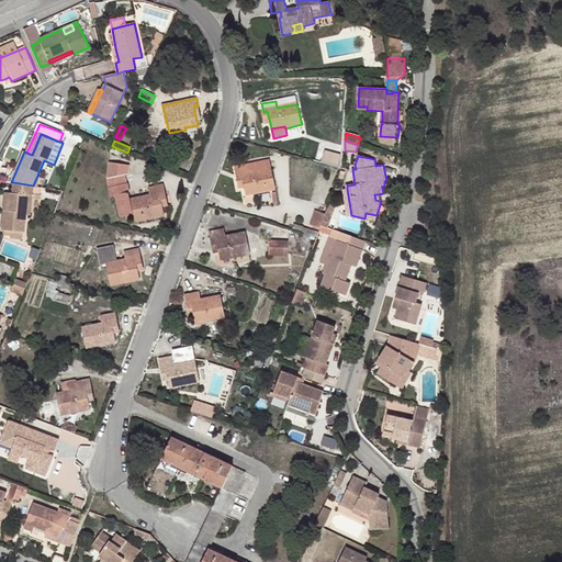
[(235,168),(237,176),(242,175),(244,187),(246,193),(259,190),(259,192),(276,189),(269,160),(235,168)]
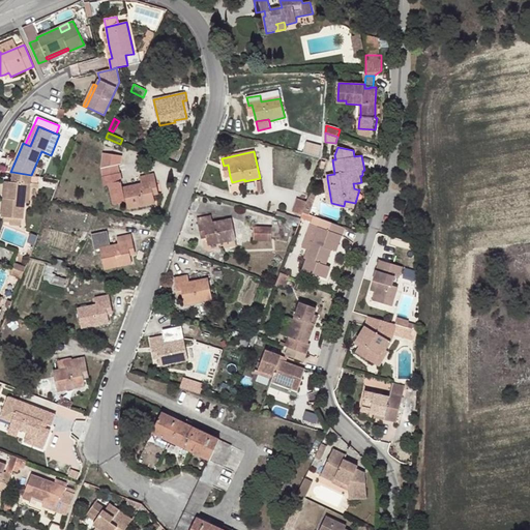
[(30,184),(31,176),(31,175),(12,172),(11,182),(8,182),(7,199),(3,198),(1,216),(23,218),(24,203),(26,184),(30,184)]
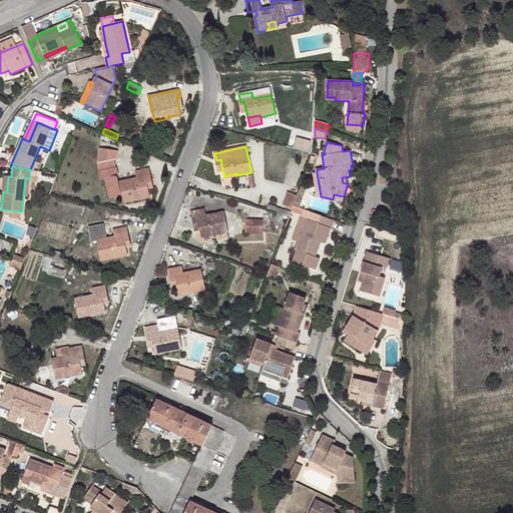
[(146,177),(150,176),(149,169),(136,172),(137,178),(119,182),(115,167),(100,171),(101,179),(106,178),(111,198),(122,196),(123,202),(139,198),(138,196),(149,193),(148,188),(146,177)]
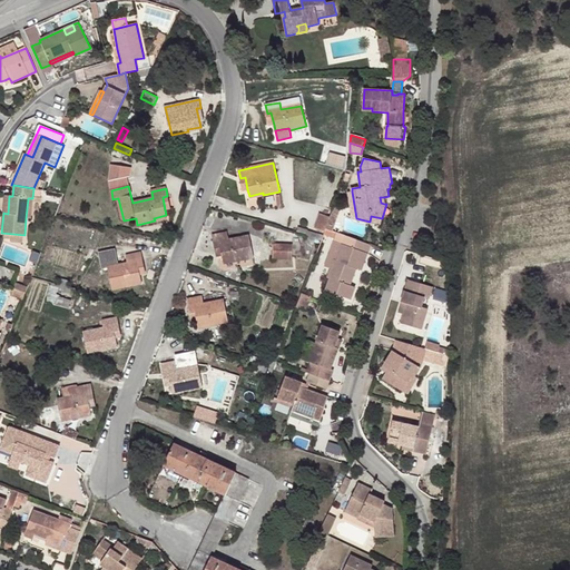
[(300,228),(297,234),(307,236),(316,239),(322,241),(323,235),(300,228)]
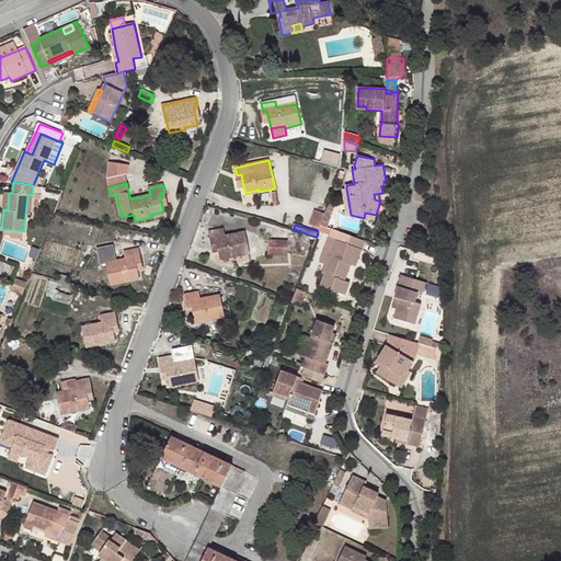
[(335,230),(321,225),(320,230),(334,236),(335,230)]
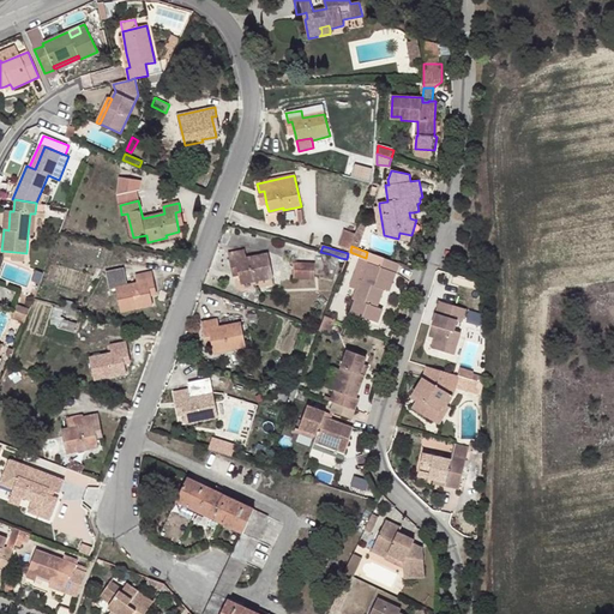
[(230,254),(232,263),(236,262),(240,275),(241,282),(254,280),(256,281),(274,277),(269,254),(247,259),(245,251),(230,254)]
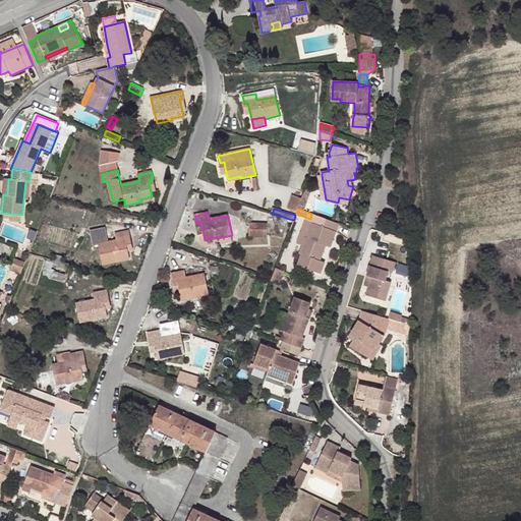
[(331,246),(340,224),(314,215),(312,223),(313,224),(308,238),(307,238),(301,254),(302,254),(299,266),(321,274),(325,263),(321,261),(325,249),(323,249),(325,244),(327,245),(331,246)]
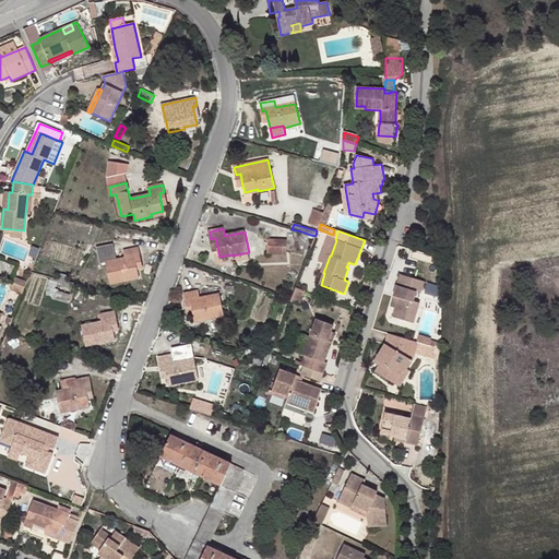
[(287,240),(269,240),(268,253),(287,254),(287,240)]
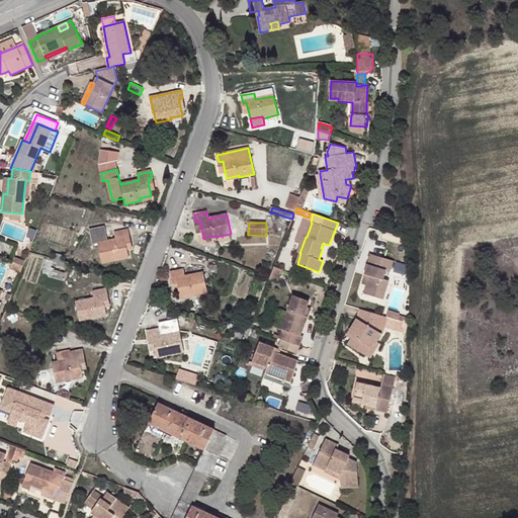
[(125,238),(130,237),(127,231),(115,233),(116,240),(107,241),(104,227),(89,230),(92,245),(97,243),(102,262),(117,259),(117,257),(128,255),(127,249),(125,238)]
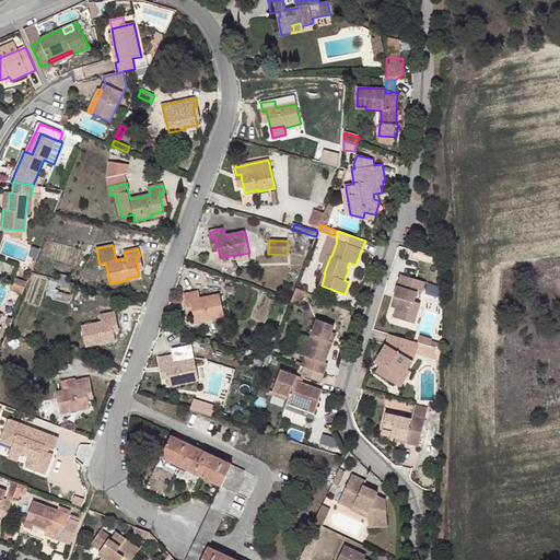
[(401,275),(395,296),(400,299),(397,308),(394,317),(415,324),(420,303),(415,302),(418,292),(421,293),(426,282),(401,275)]
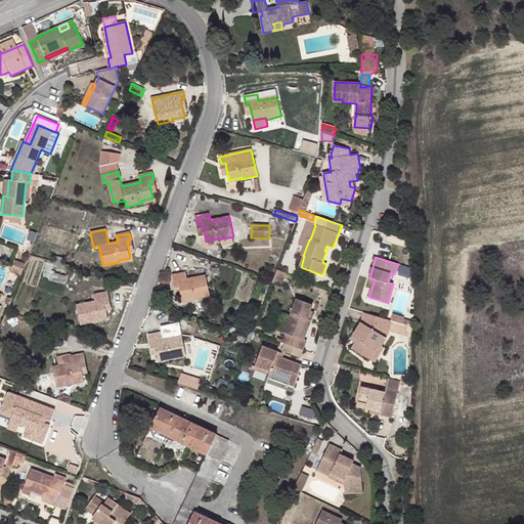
[(54,262),(48,260),(46,265),(61,268),(62,264),(54,262)]
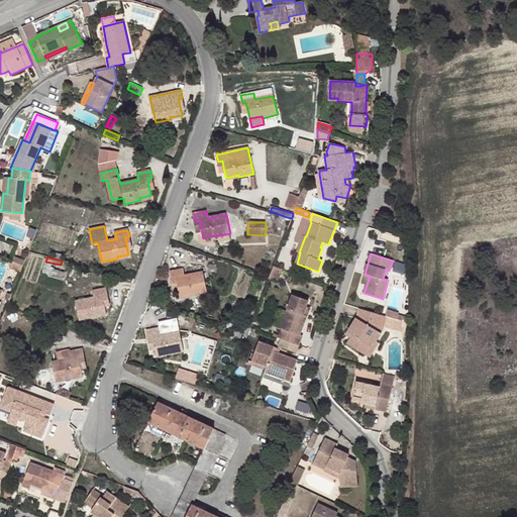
[(23,266),(25,261),(19,257),(17,264),(23,266)]
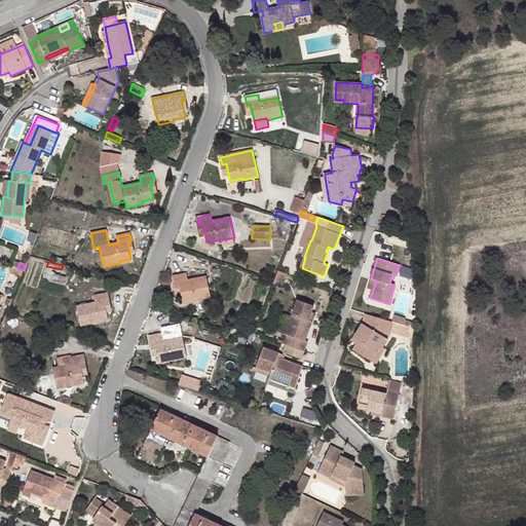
[(66,277),(52,273),(49,280),(63,285),(66,277)]
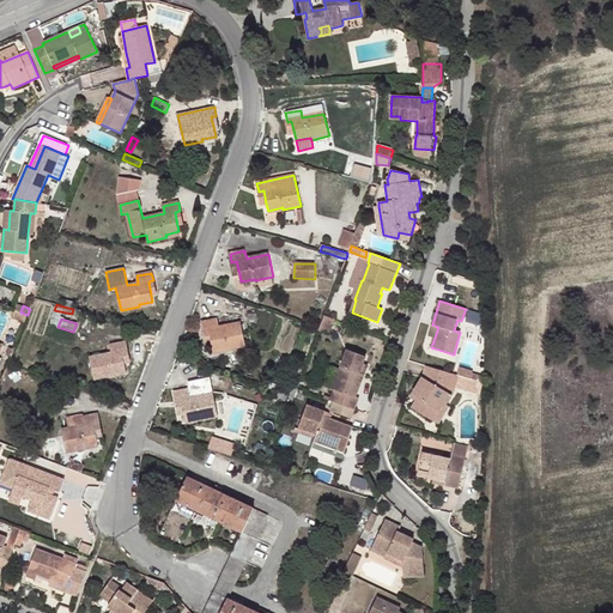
[(202,322),(204,329),(210,329),(212,343),(213,349),(226,346),(228,349),(246,345),(241,322),(219,327),(217,319),(202,322)]
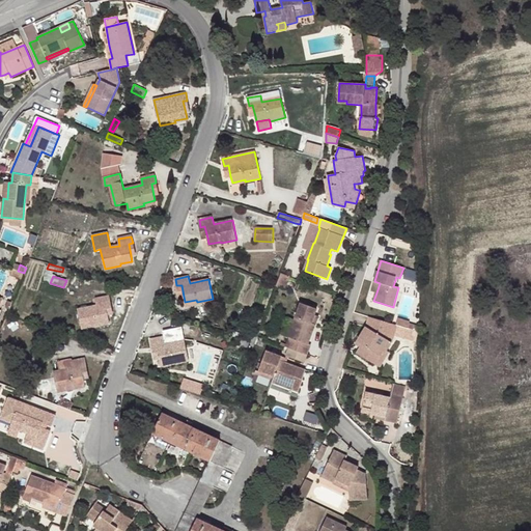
[(106,304),(110,303),(108,296),(95,299),(96,305),(78,309),(82,329),(98,326),(98,324),(109,322),(108,315),(106,304)]
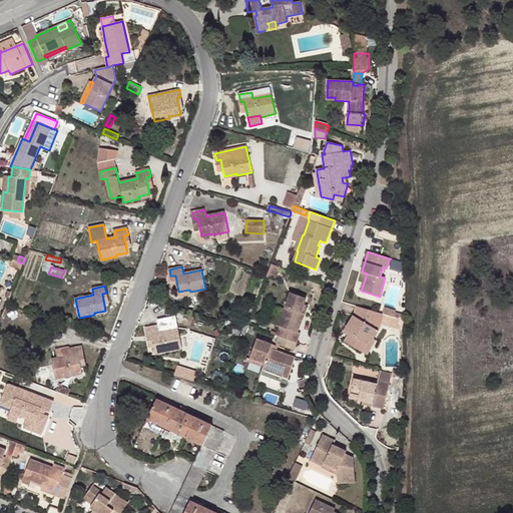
[(281,337),(298,343),(302,333),(299,332),(306,314),(303,313),(306,305),(308,299),(292,293),(280,326),(281,326),(278,336),(281,337)]
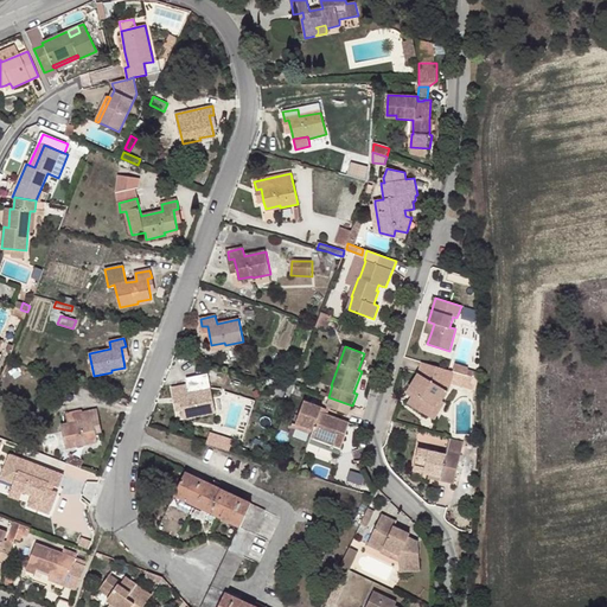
[(441,402),(448,391),(442,388),(448,370),(423,363),(419,374),(409,390),(415,393),(413,397),(409,403),(428,416),(438,400),(441,402)]
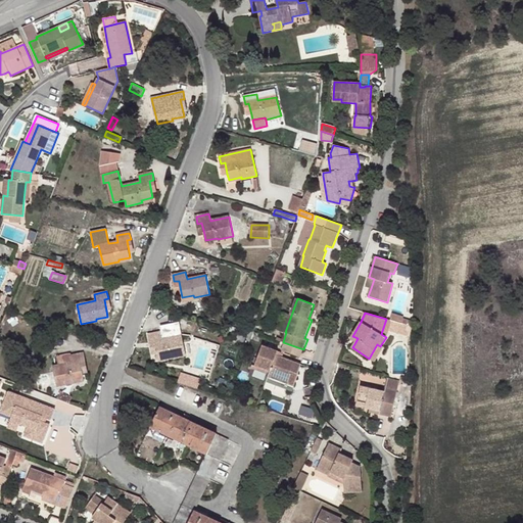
[(386,337),(391,321),(386,319),(381,334),(386,337)]
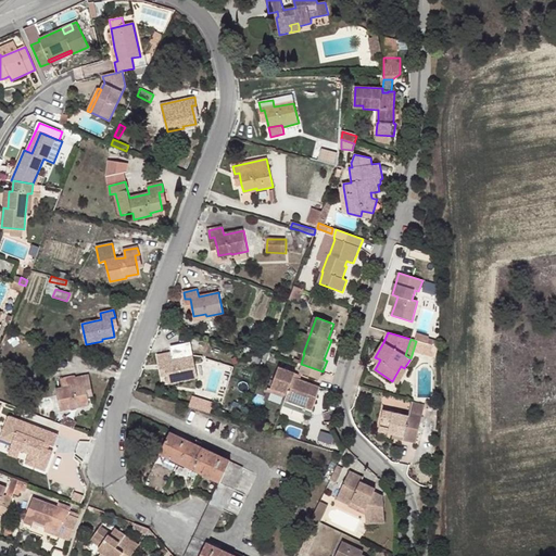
[(159,356),(160,364),(164,363),(166,376),(168,381),(180,379),(180,381),(198,378),(192,350),(178,349),(173,353),(159,356)]
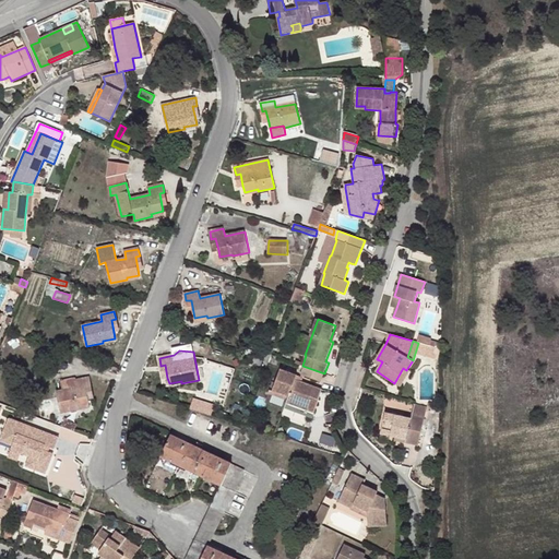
[(321,382),(324,373),(306,367),(301,375),(321,382)]
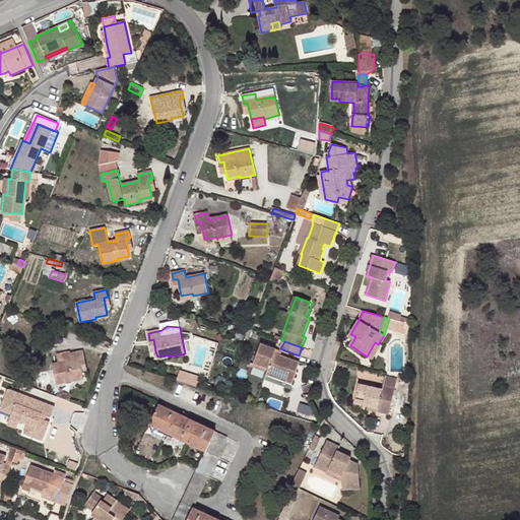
[(380,345),(378,344),(375,342),(367,356),(372,360),(380,345)]
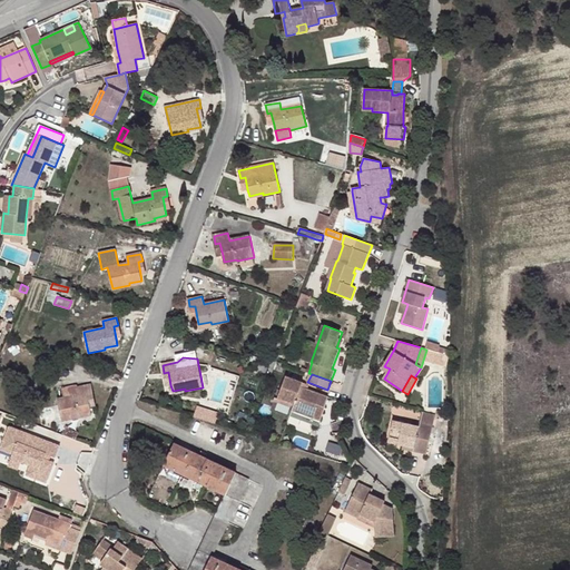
[(295,404),(294,408),(292,411),(315,420),(321,406),(318,405),(322,395),(302,387),(303,383),(286,376),(278,399),(295,404)]
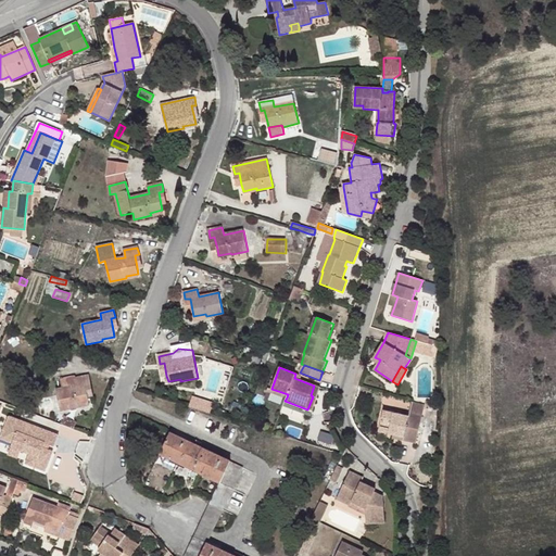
[(86,383),(90,383),(88,376),(75,378),(76,386),(57,390),(61,411),(77,407),(77,405),(89,402),(88,395),(86,383)]
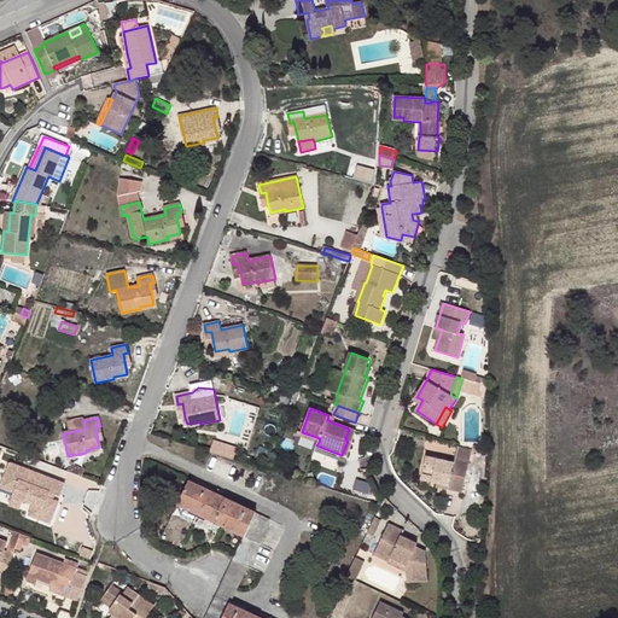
[(301,436),(319,442),(320,438),(302,432),(301,436)]
